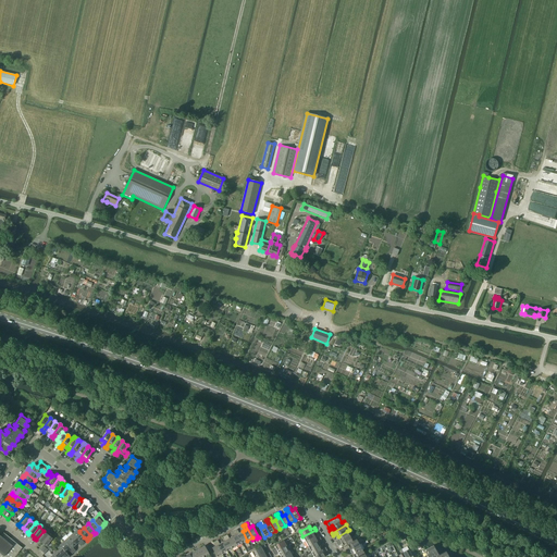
[(77,529),(73,533),(83,544),(85,543),(82,540),(84,537),(79,532),(79,531),(77,529)]
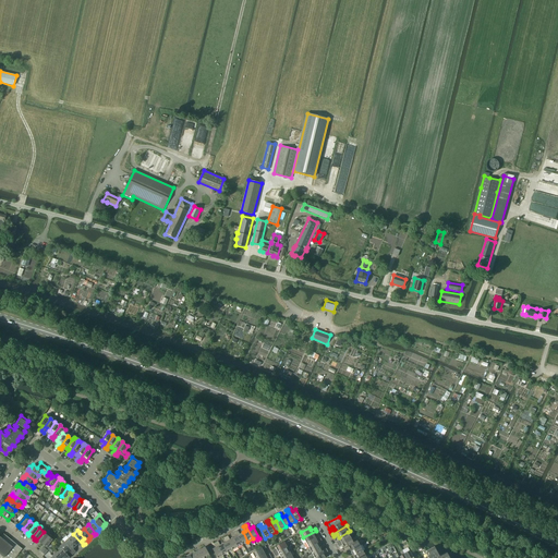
[(238,530),(235,531),(243,544),(247,542),(243,532),(240,534),(238,530)]
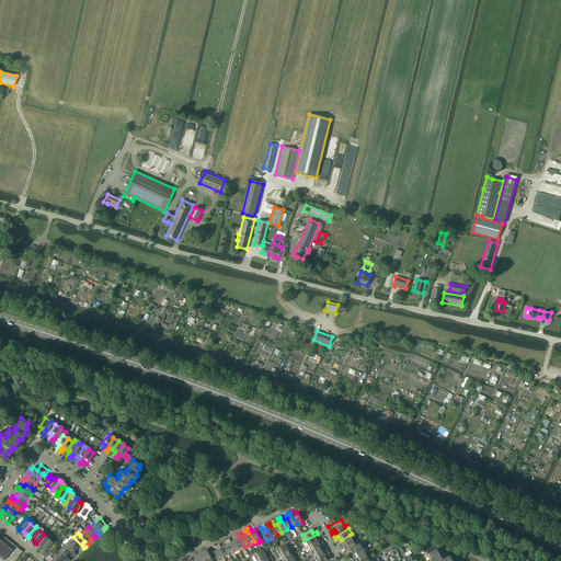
[(237,539),(233,541),(239,550),(244,547),(237,534),(235,536),(237,539)]
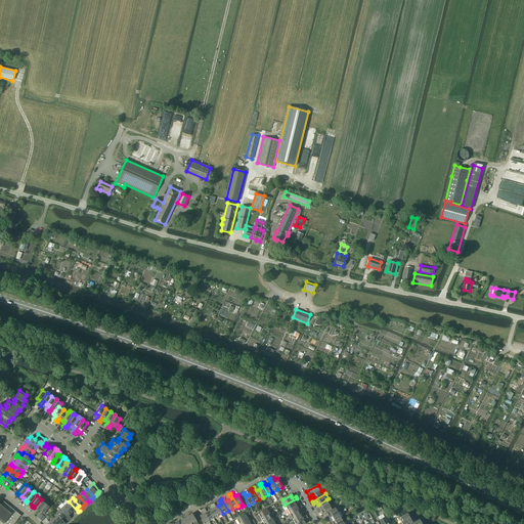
[(285,505),(288,510),(296,505),(295,501),(298,499),(297,498),(285,505)]
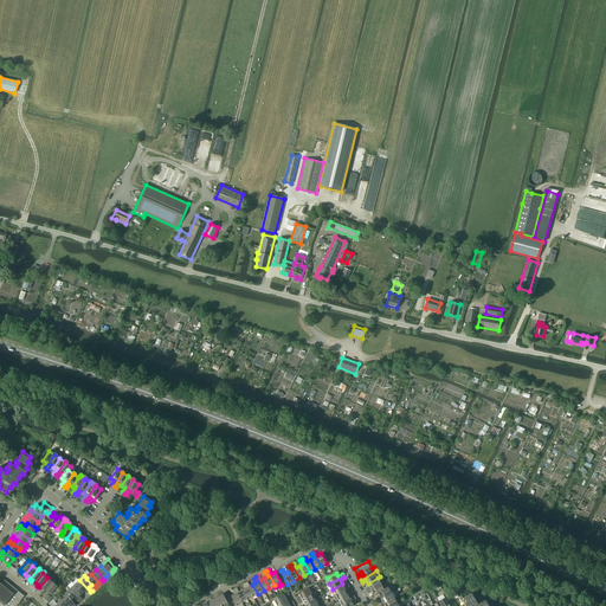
[(43,588),(45,591),(52,581),(47,578),(39,587),(42,590),(43,588)]
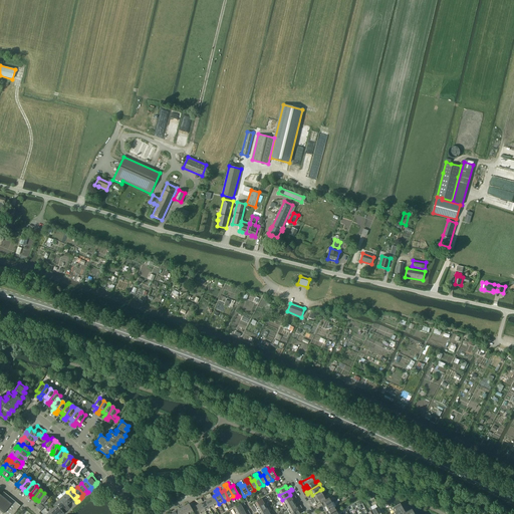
[(310,499),(311,502),(323,495),(320,490),(312,495),(313,498),(310,499)]
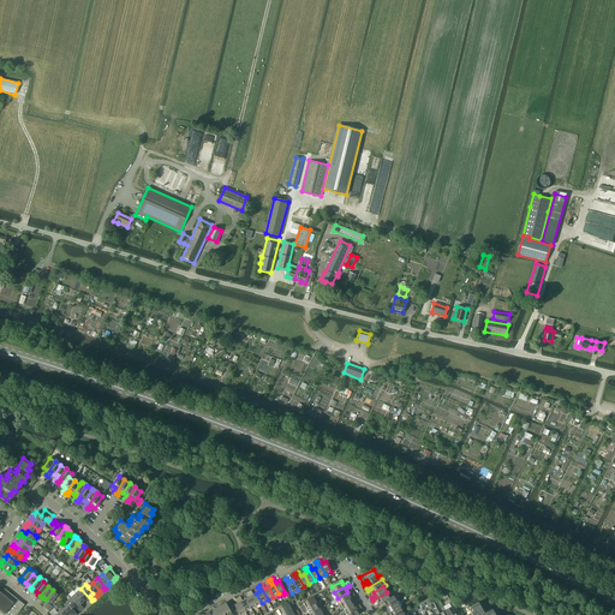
[(0,609),(5,614),(5,613),(7,614),(16,614),(25,604),(5,587),(1,592),(0,590),(0,609)]
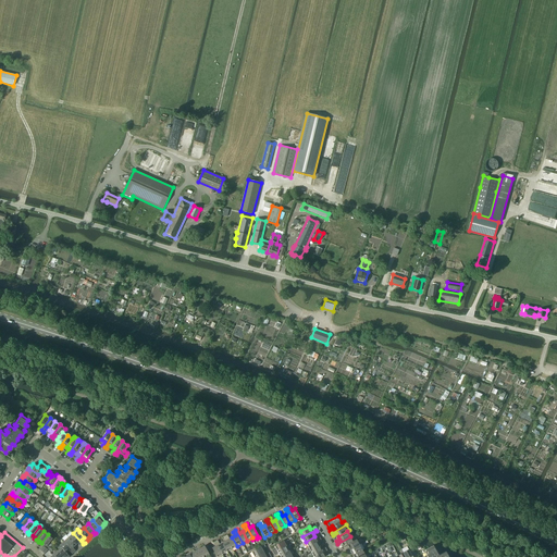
[(73,533),(69,537),(75,545),(78,543),(81,546),(83,544),(73,533)]
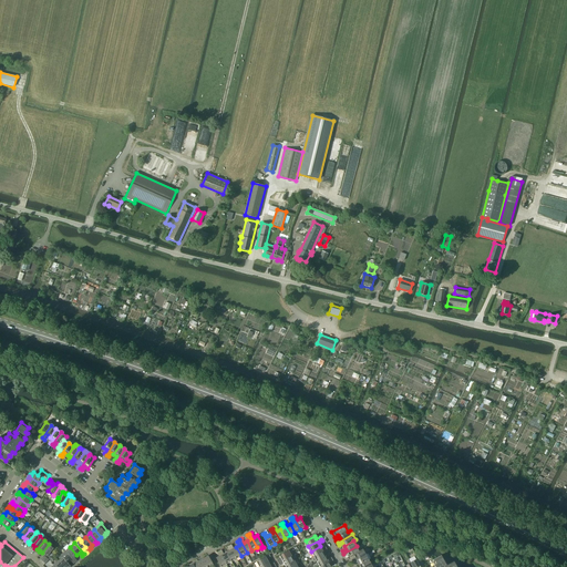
[(44,555),(41,559),(45,563),(49,559),(47,557),(48,555),(53,548),(49,544),(42,553),(44,555)]
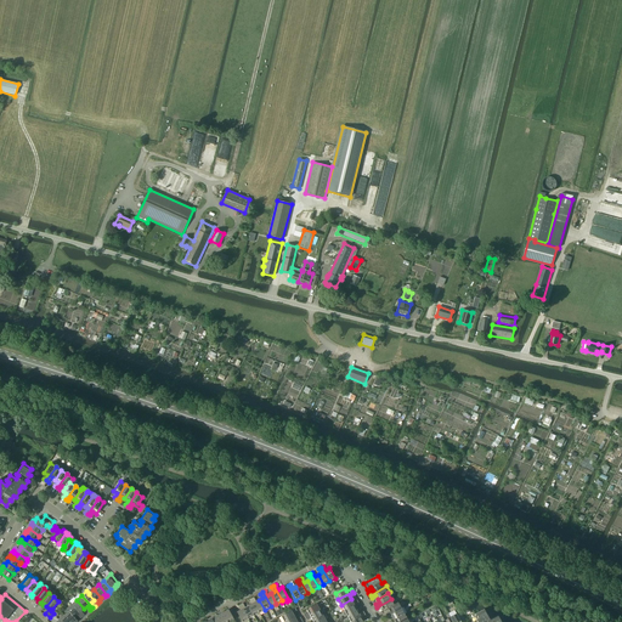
[(254,597),(252,599),(259,612),(265,610),(259,600),(256,601),(254,597)]
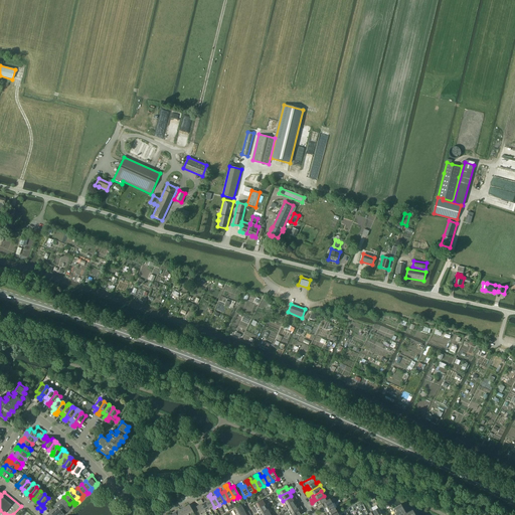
[(208,500),(205,502),(210,510),(214,507),(208,496),(206,497),(208,500)]
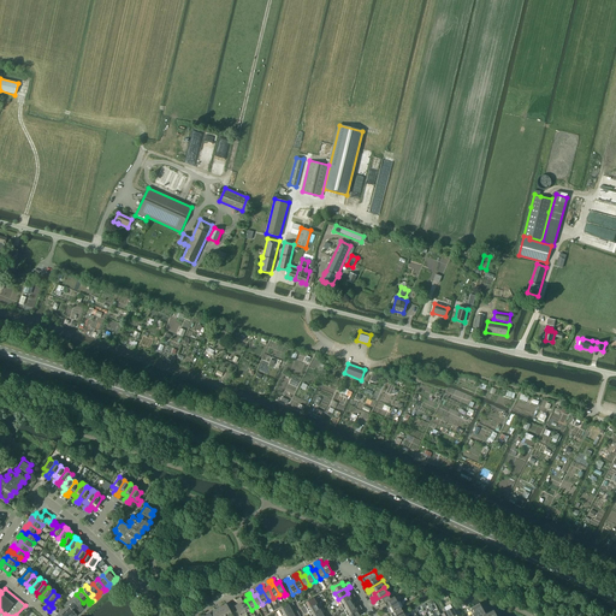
[(338,599),(341,604),(355,597),(354,594),(349,597),(348,593),(338,599)]
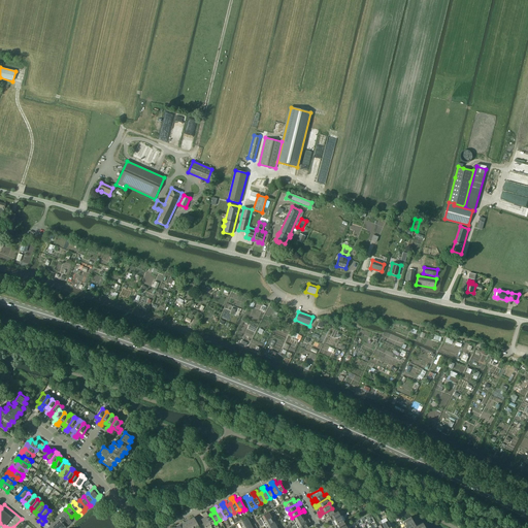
[(326,519),(329,517),(329,516),(334,514),(334,513),(332,508),(320,516),(321,518),(324,516),(326,519)]
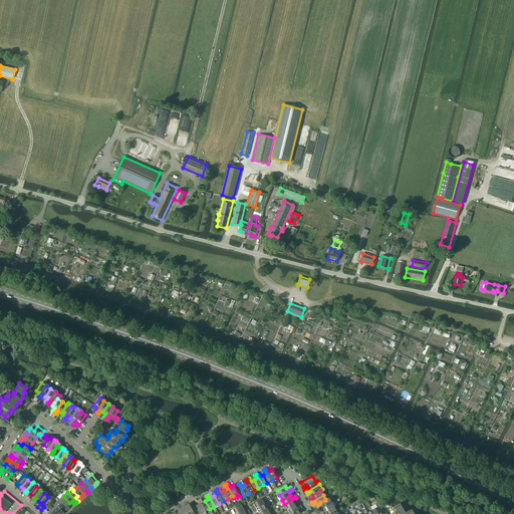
[(63,496),(59,499),(68,510),(70,508),(67,505),(69,503),(63,496)]
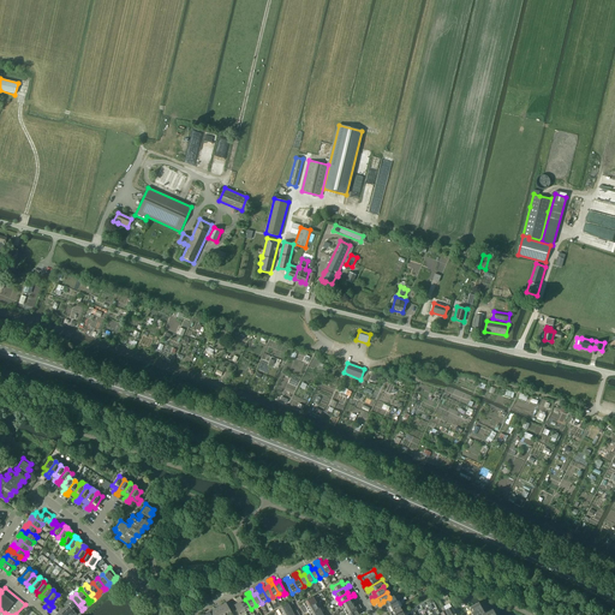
[(240,596),(238,598),(245,611),(251,609),(245,599),(243,601),(240,596)]
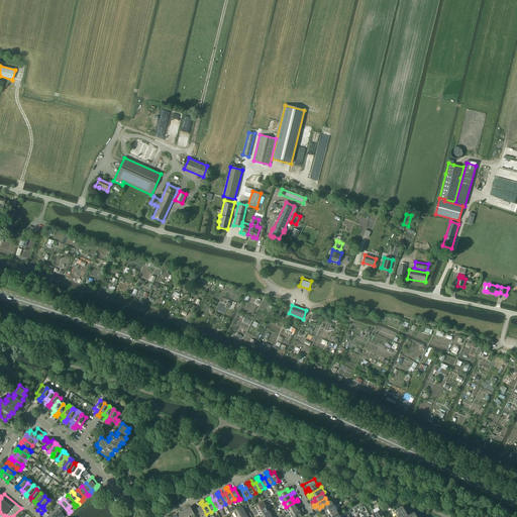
[(286,507),(289,512),(297,507),(296,504),(299,503),(298,501),(286,507)]
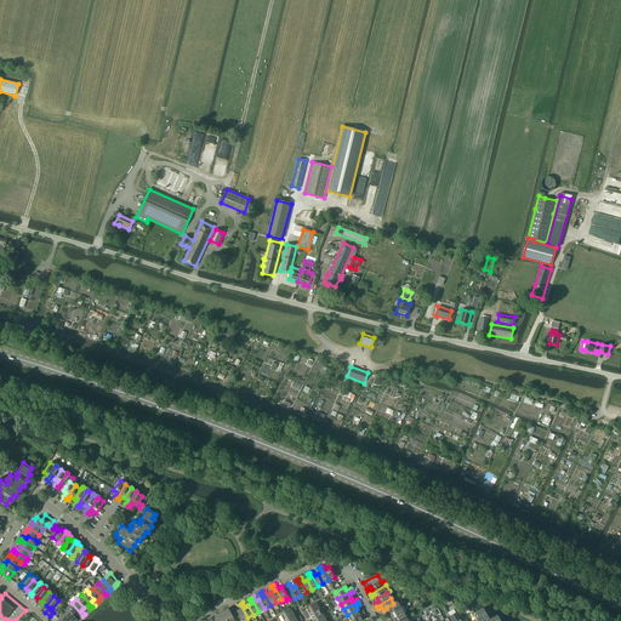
[(385,613),(386,615),(400,608),(397,602),(393,603),(393,604),(387,607),(387,608),(389,610),(385,613)]
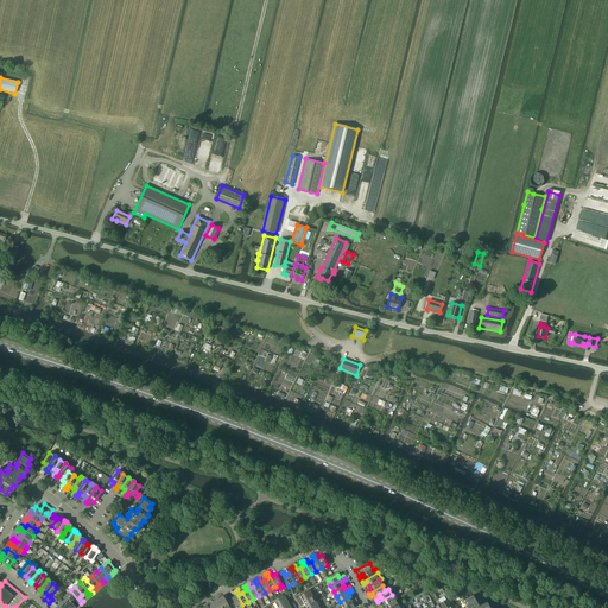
[(65,595),(67,597),(68,597),(73,603),(75,601),(78,605),(81,603),(70,590),(65,595)]
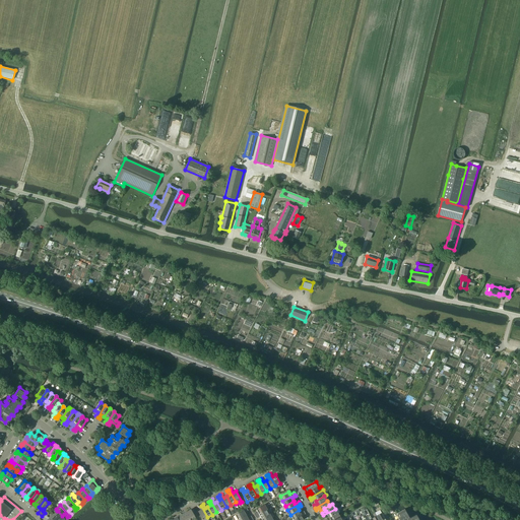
[(254,514),(255,516),(267,509),(264,505),(256,509),(258,512),(254,514)]
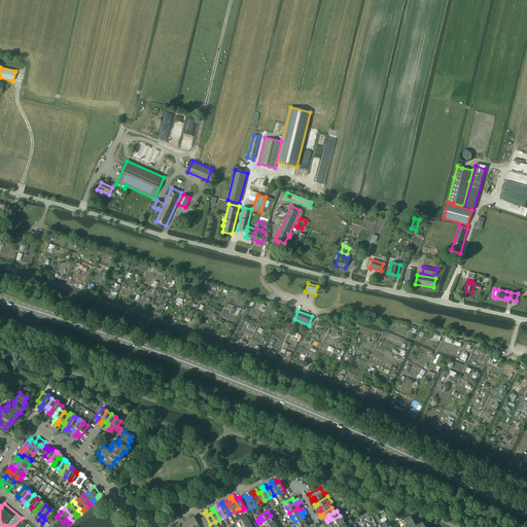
[(210,524),(204,513),(202,514),(204,517),(201,519),(206,526),(205,526),(209,526),(211,526),(210,524)]
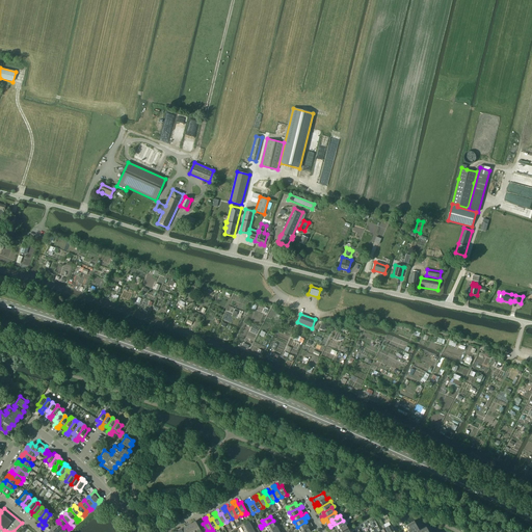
[(240,527),(243,531),(251,527),(250,524),(254,523),(253,520),(240,527)]
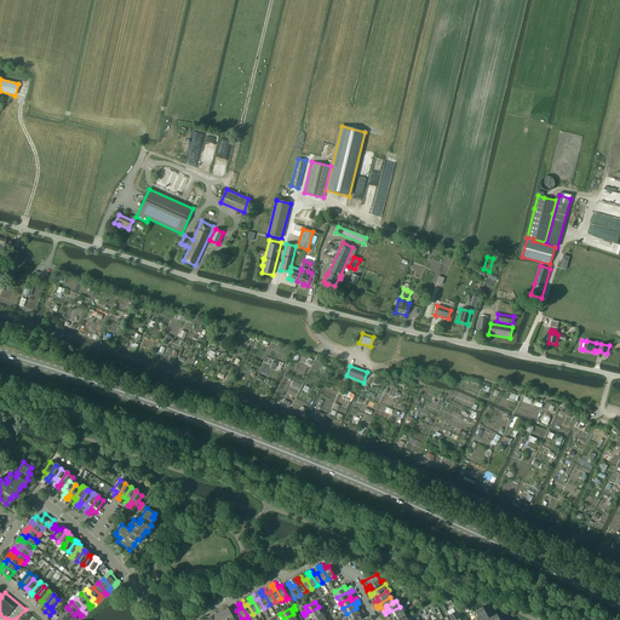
[(391,614),(394,618),(403,612),(406,610),(402,606),(400,607),(385,614),(388,616),(391,614)]
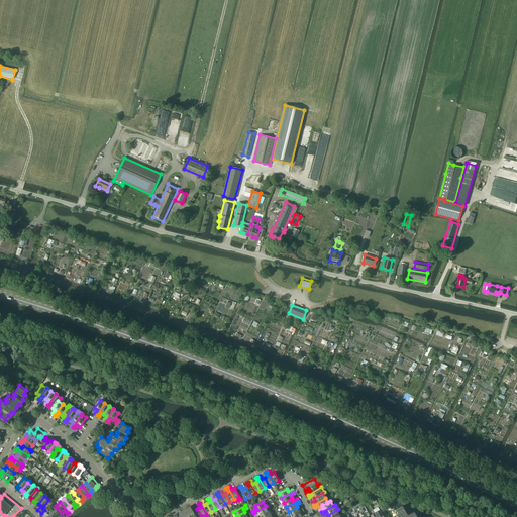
[(259,513),(260,516),(269,511),(266,506),(253,513),(254,515),(259,513)]
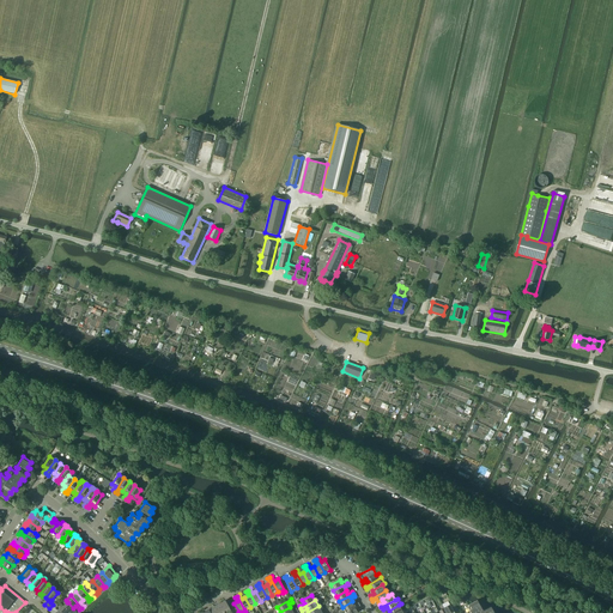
[(492,612),(493,612),(490,607),(483,611),(477,600),(468,605),(468,606),(469,605),(472,610),(469,611),(469,612),(479,612),(480,612),(492,612)]
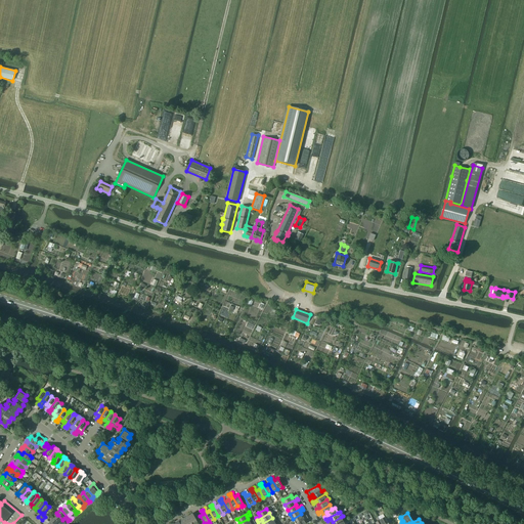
[(192,514),(187,516),(191,523),(192,523),(198,522),(192,514)]
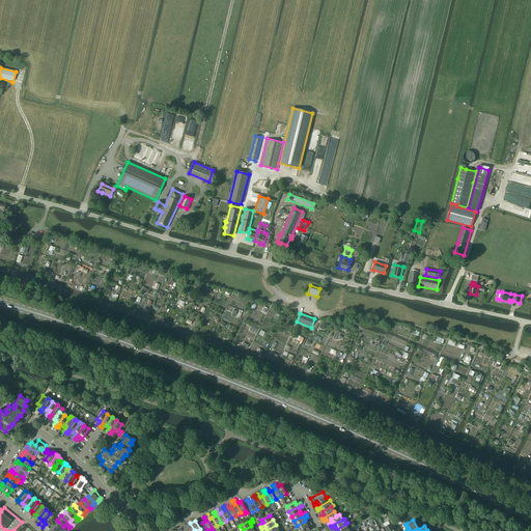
[(297,526),(299,530),(311,524),(310,522),(307,524),(305,521),(297,526)]
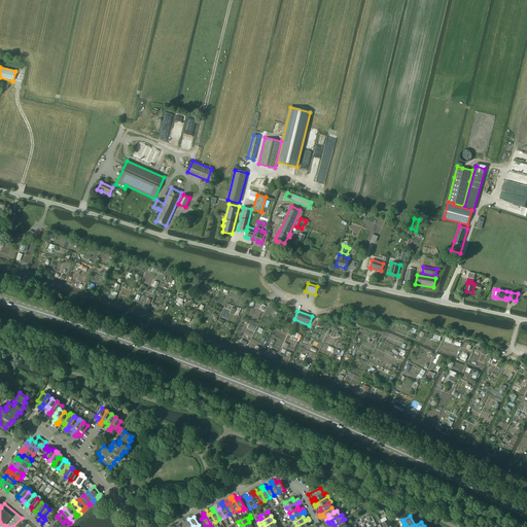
[(390,526),(385,517),(380,520),(382,523),(384,526),(390,526)]
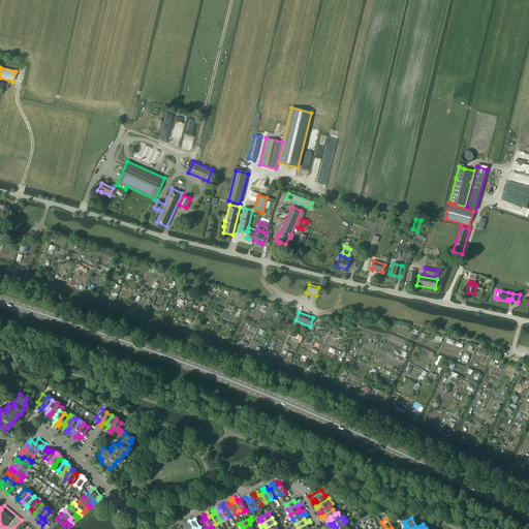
[(58,520),(55,524),(59,528),(62,528),(63,528),(64,528),(66,528),(63,525),(59,520),(58,520)]
